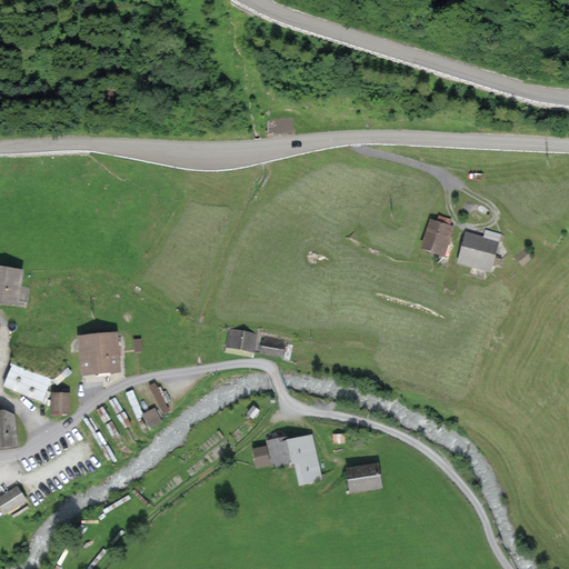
[(437,222),(430,220),(421,250),(446,257),(455,226),(451,225),(452,220),(439,217),(437,222)]
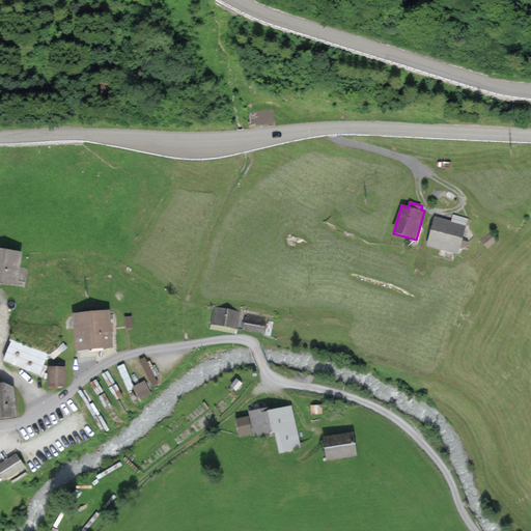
[(451,220),(435,216),(426,246),(458,254),(468,219),(453,215),(451,220)]
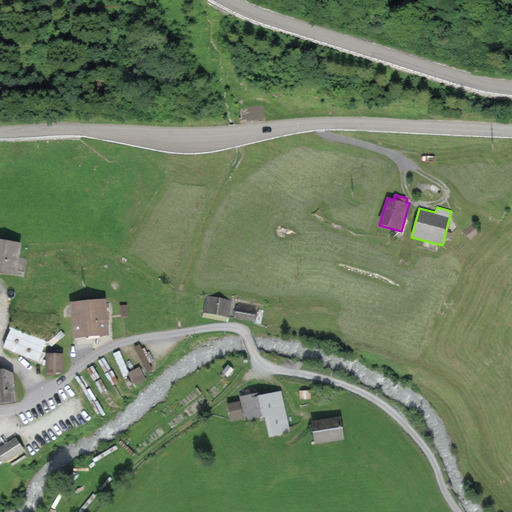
[(473,223),(464,231),(471,240),(480,231),(473,223)]
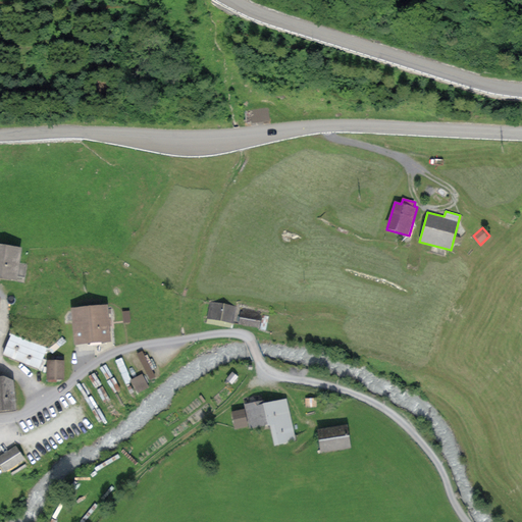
[(23,247),(0,243),(0,277),(17,280),(17,276),(24,277),(27,264),(20,263),(23,247)]
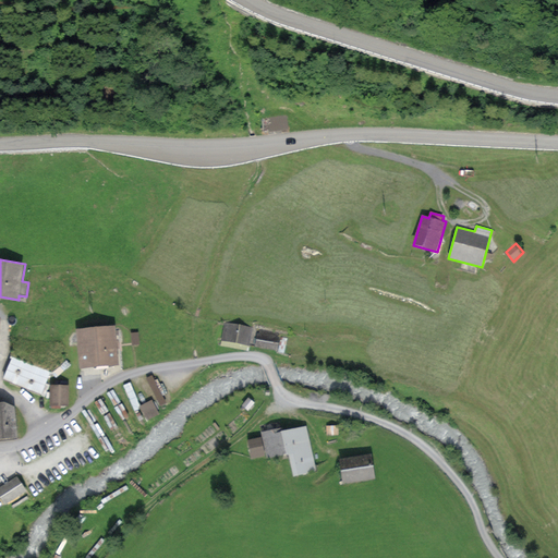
[(254,328),(226,323),(221,340),(251,347),(254,328)]
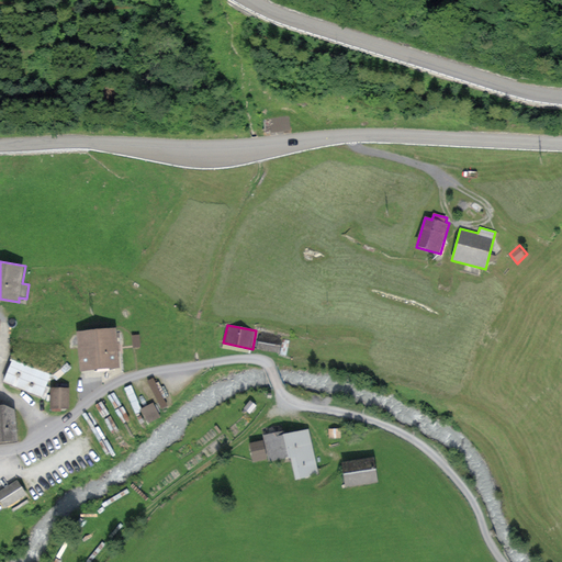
[(116,328),(76,332),(80,372),(121,368),(116,328)]
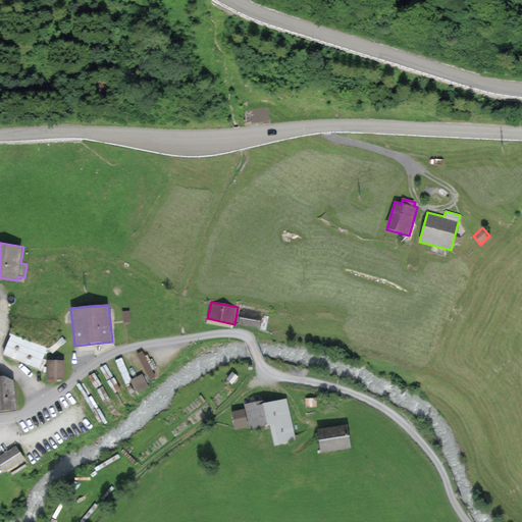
[(242,307),(239,325),(265,330),(268,317),(260,315),(261,311),(242,307)]
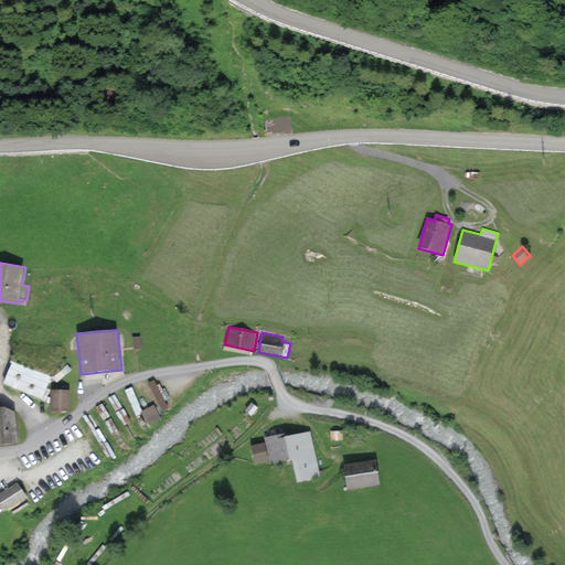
[(51,377),(11,362),(2,385),(41,401),(51,377)]
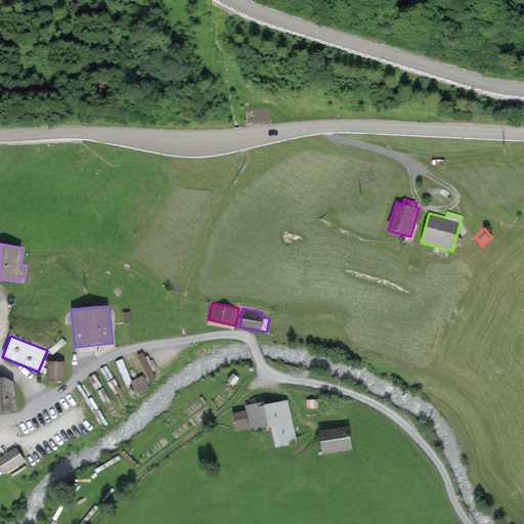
[(142,352),(135,357),(150,383),(158,379),(142,352)]
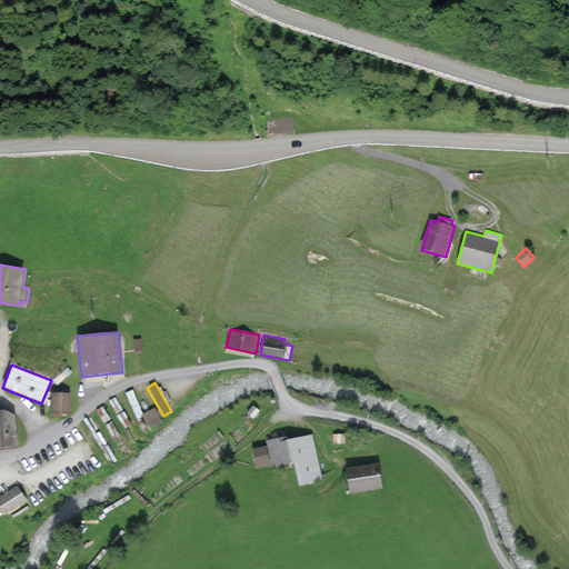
[(71,393),(51,392),(50,413),(70,415),(71,393)]
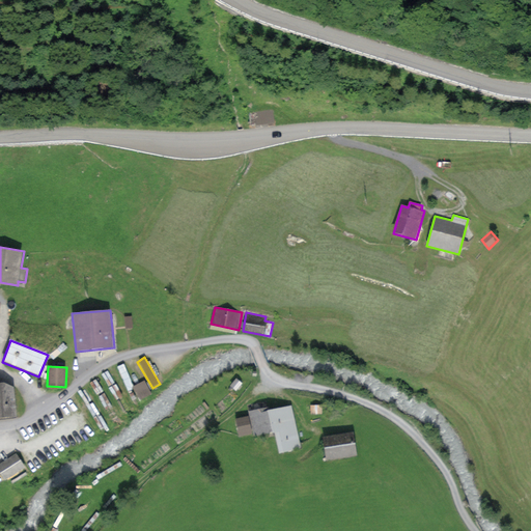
[(243,384),(236,378),(229,386),(236,392),(243,384)]
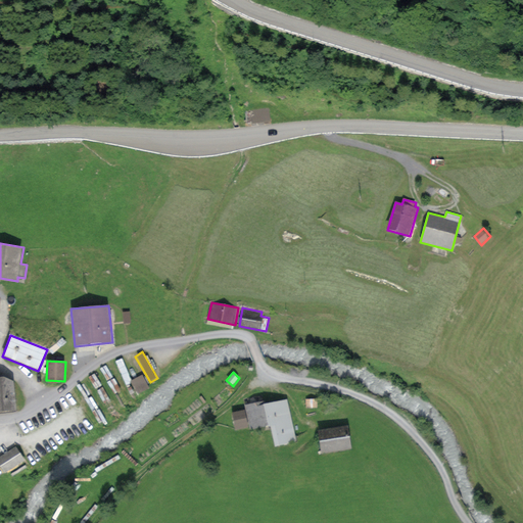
[(142,375),(131,381),(139,396),(150,389),(142,375)]
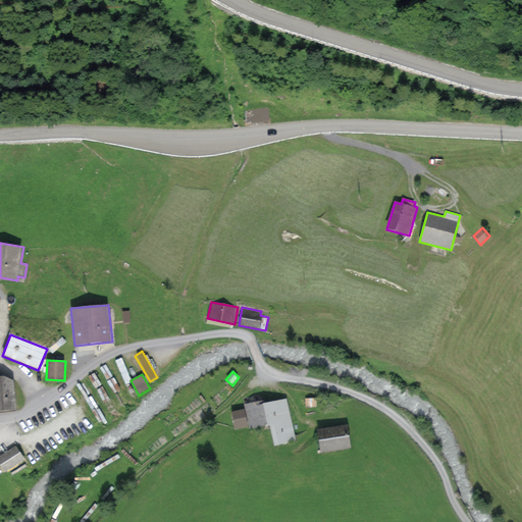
[(4,376),(0,376),(0,411),(16,410),(14,381),(4,376)]
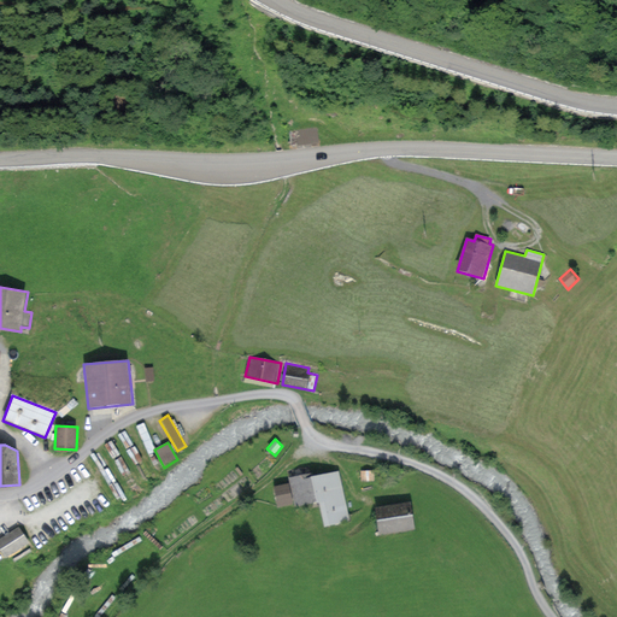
[(339,470),(309,477),(309,472),(288,477),(289,482),(272,486),(277,507),(294,504),(295,507),(309,505),(309,509),(321,506),(324,526),(350,521),(339,470)]
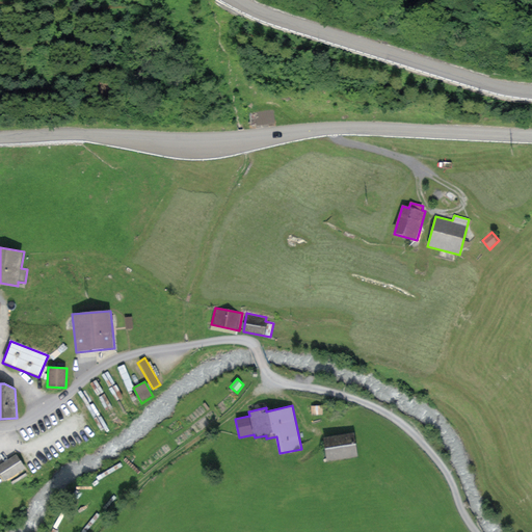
[(323,405),(311,405),(311,416),(323,416),(323,405)]
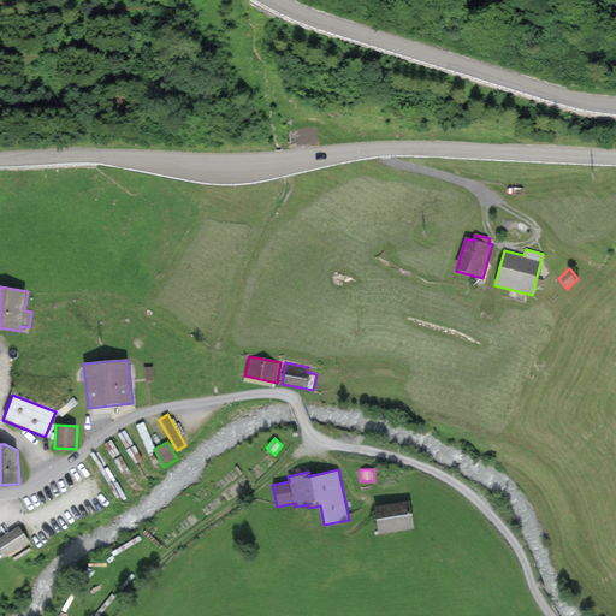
[(409,501),(373,507),(378,534),(414,528),(409,501)]
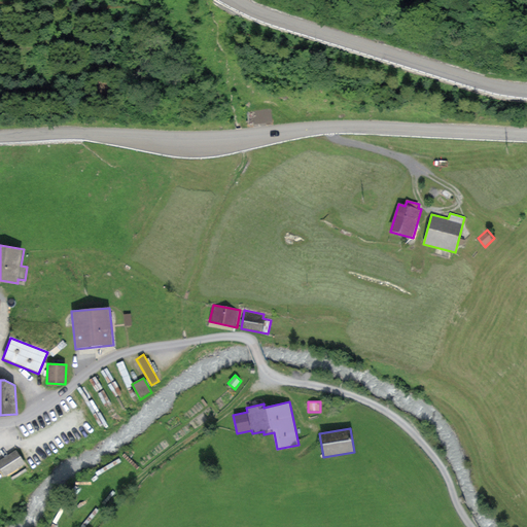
[(18,450),(0,460),(0,468),(6,480),(28,467),(18,450)]
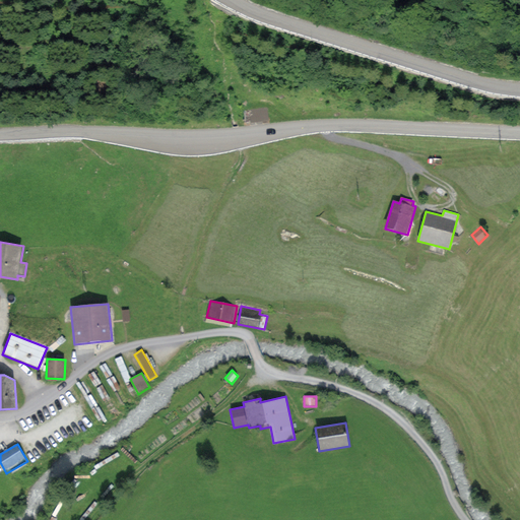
All buildings are outlined.
